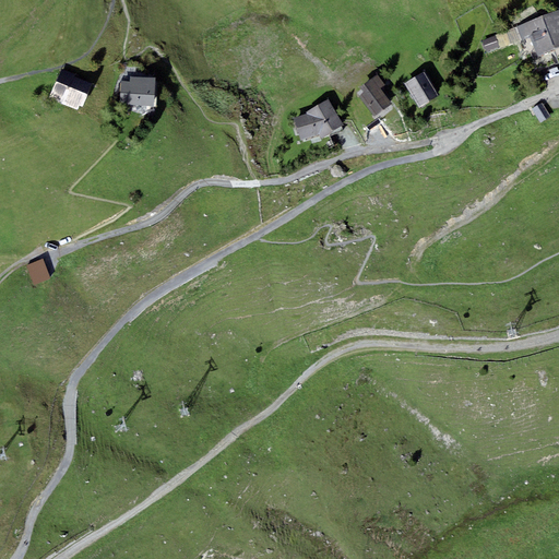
[(558,48),(558,10),(516,26),(523,40),(528,38),(536,57),(558,48)]
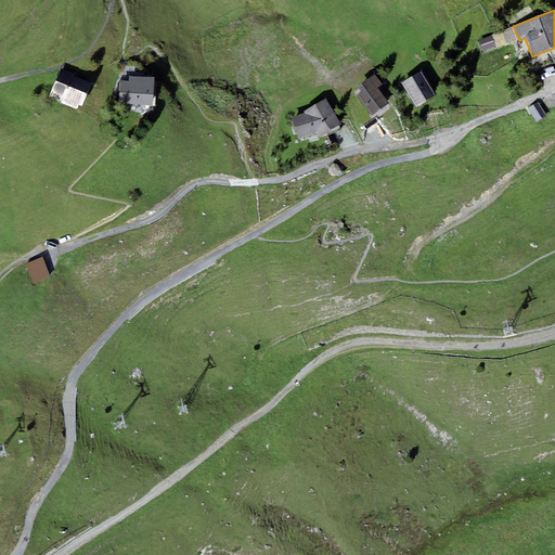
[(483,51),(497,46),(492,35),(479,40),(483,51)]
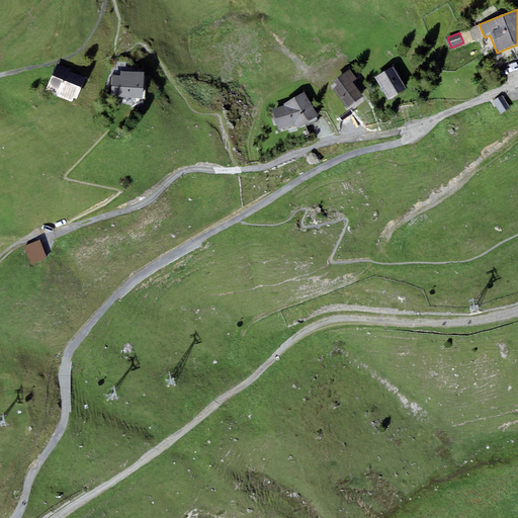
[(76,99),(85,77),(57,64),(46,91),(72,101),(73,97),(76,99)]
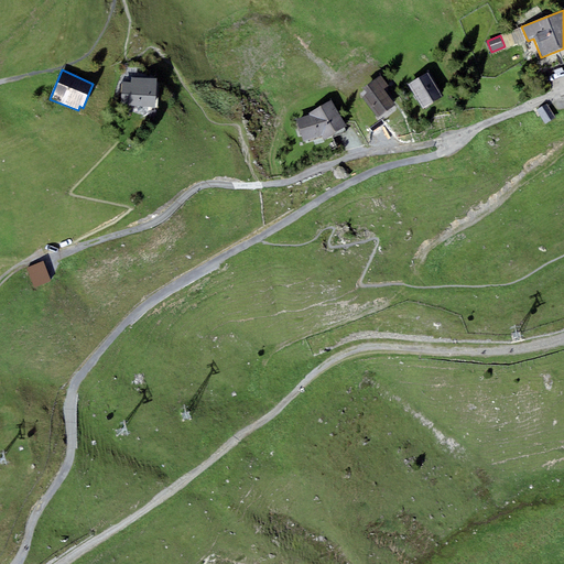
[(444,96),(429,72),(408,85),(423,109),(444,96)]
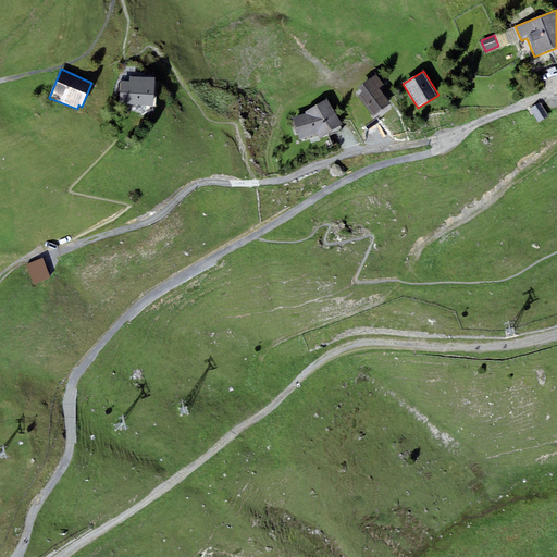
[(120,103),(153,106),(156,77),(130,76),(130,82),(121,81),(120,103)]
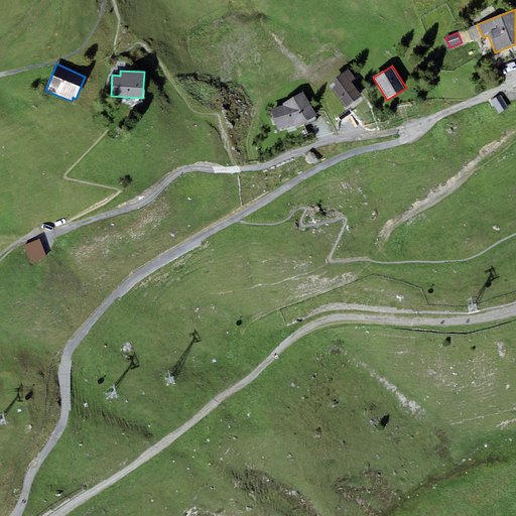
[(342,117),(362,108),(351,85),(331,94),(342,117)]
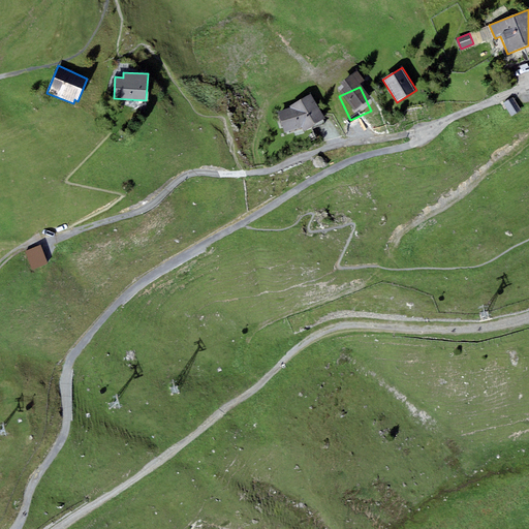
[(325,118),(311,94),(289,106),(290,107),(278,112),(284,132),(303,126),(305,130),(325,118)]
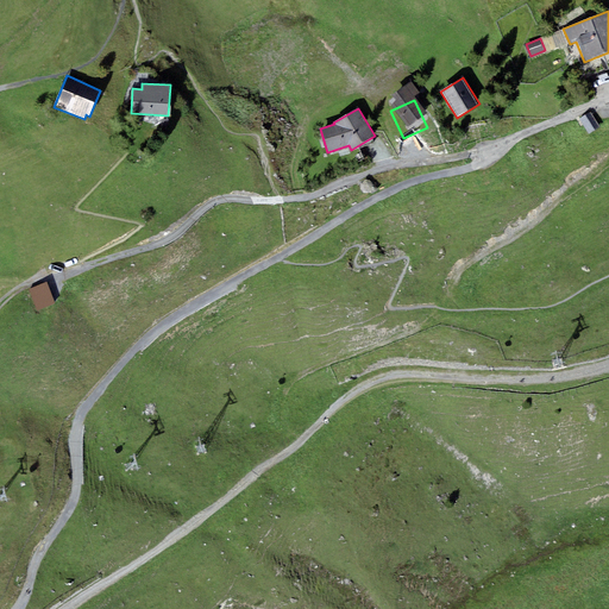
[(589,112),(579,119),(589,133),(600,127),(589,112)]
